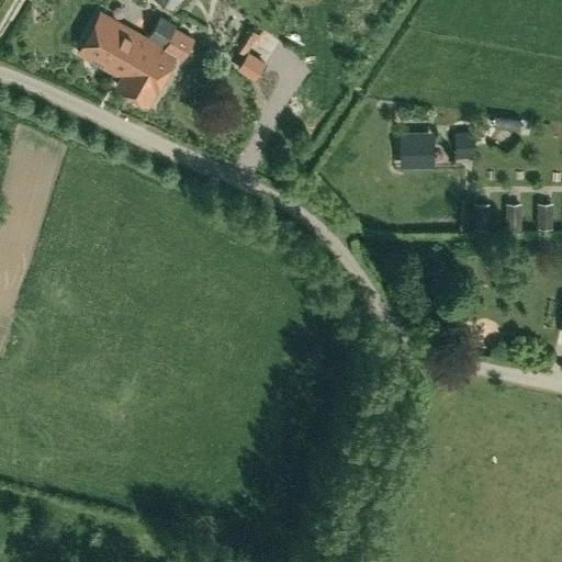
[(184,0),(156,0),(178,12),(184,0)]
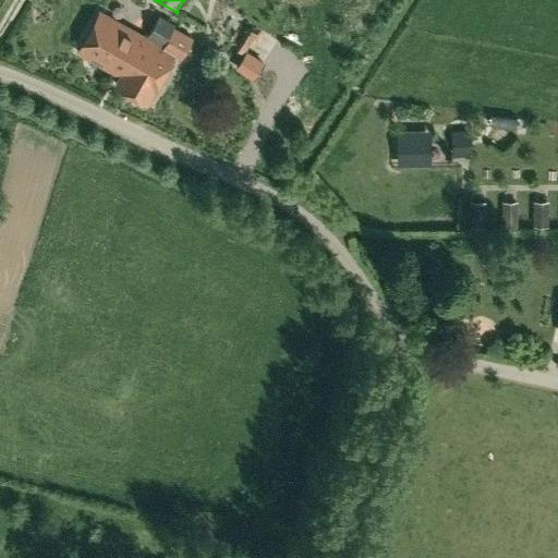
[(174,57),(172,56),(181,40),(170,34),(177,23),(159,14),(146,37),(101,12),(79,53),(121,77),(116,85),(148,104),(174,57)]
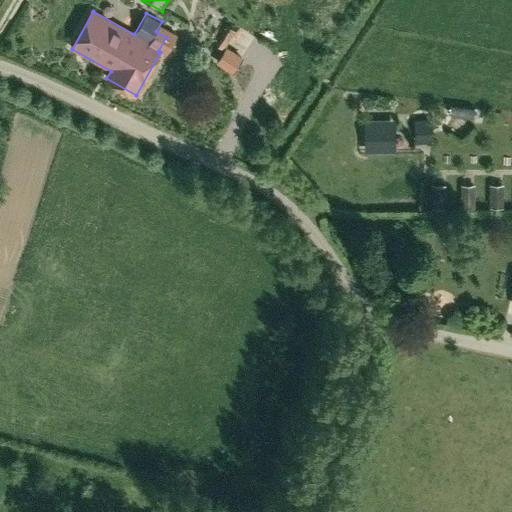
[(233,72),(240,62),(242,58),(225,47),(224,49),(222,52),(216,61),(233,72)]
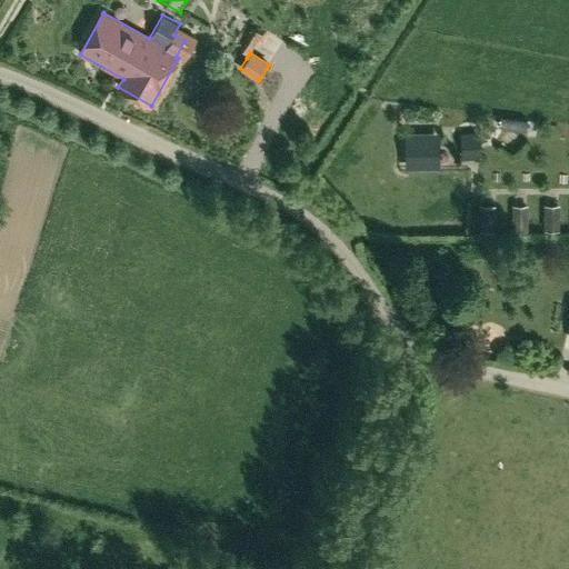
[(481,131),(461,132),(463,158),(483,156),(481,131)]
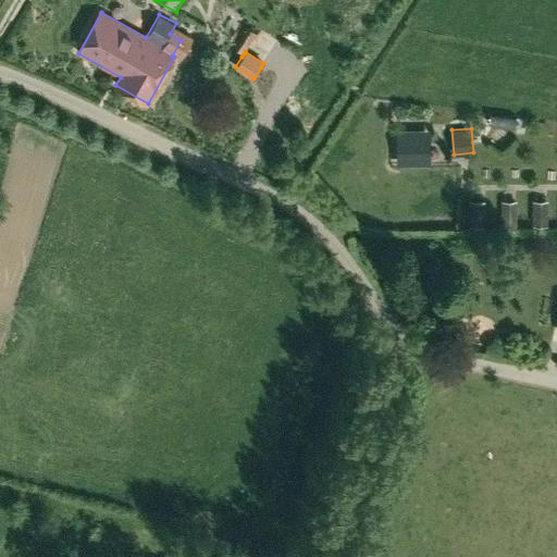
[(396,170),(431,168),(430,132),(396,133),(396,170)]
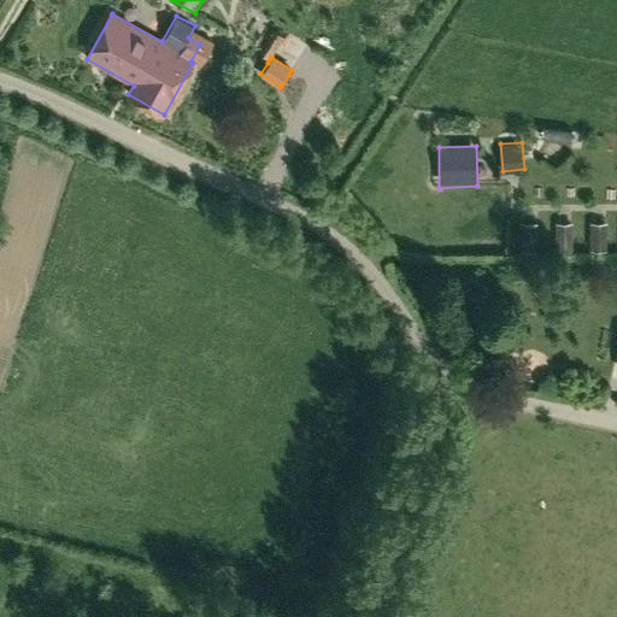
[(538,247),(538,225),(523,225),(523,247),(538,247)]
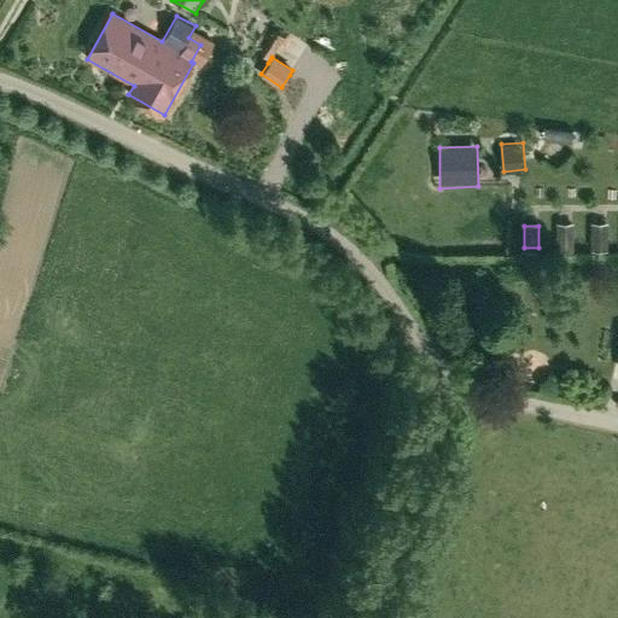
[(573,248),(573,226),(558,226),(558,248),(573,248)]
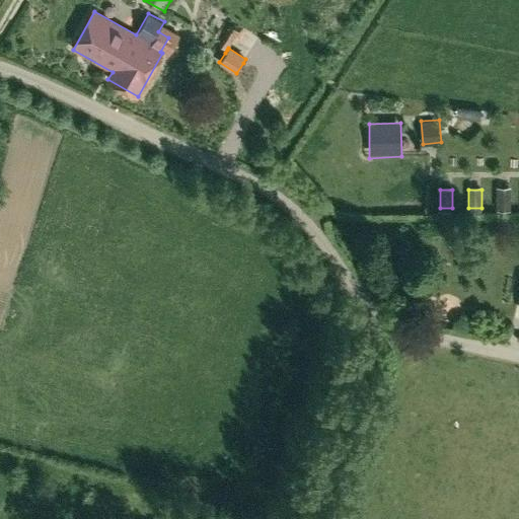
[(511,190),(498,190),(498,208),(511,208),(511,190)]
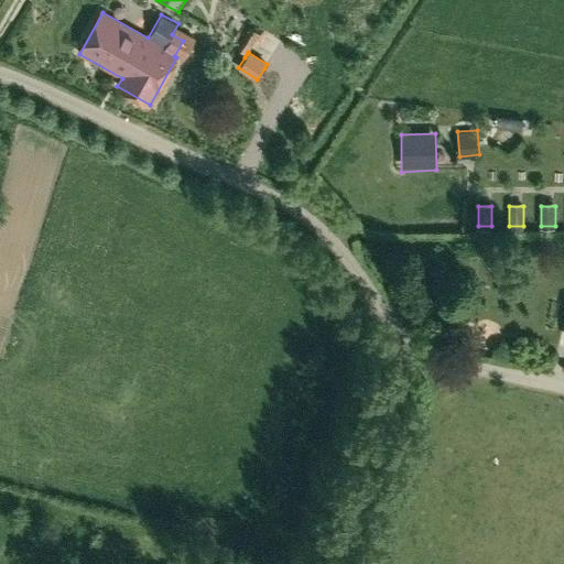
All buildings are outlined.
